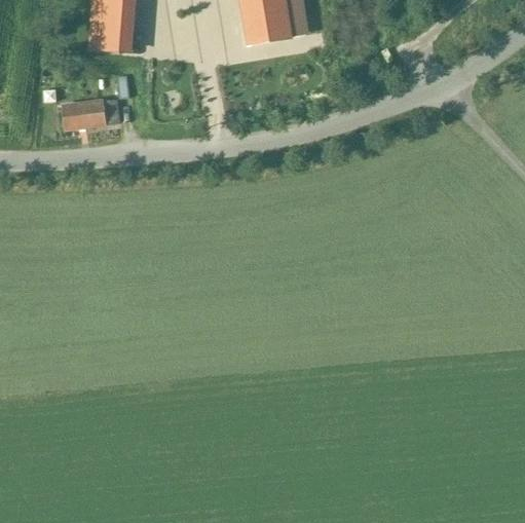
[(90,0),(87,51),(130,54),(134,0),(90,0)]
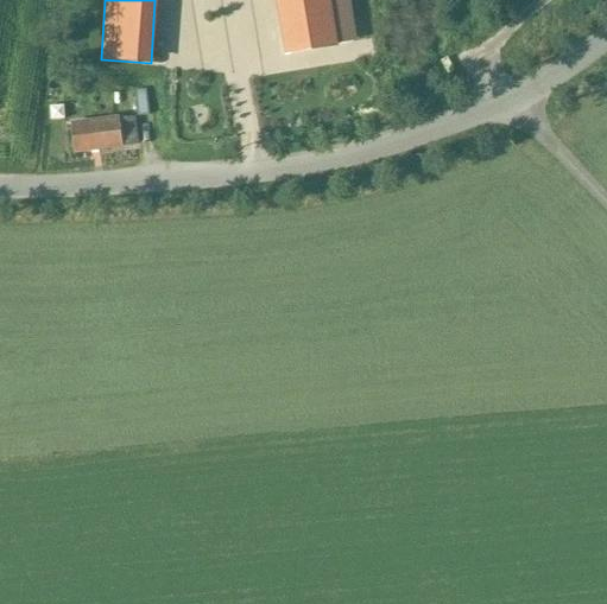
[(274,0),(284,55),(336,45),(329,0),(274,0)]
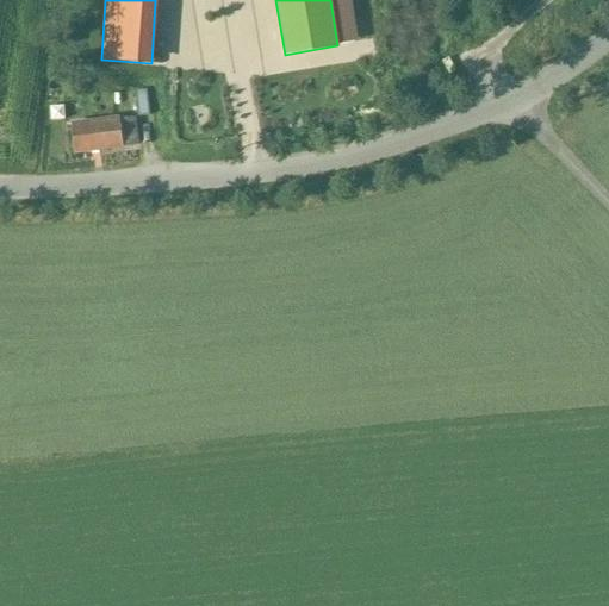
[(147,87),(134,88),(137,113),(149,112),(147,87)]
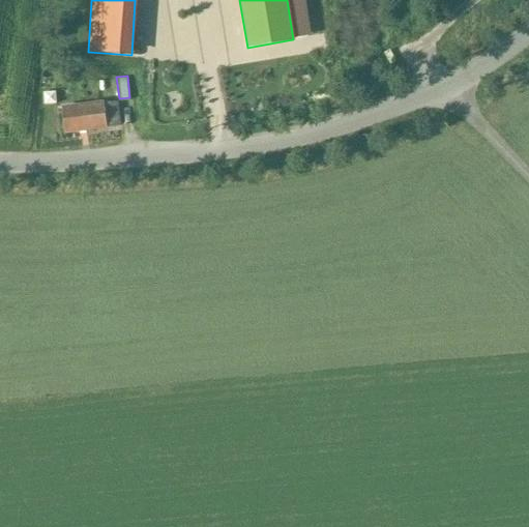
[(115,99),(104,100),(107,124),(119,122),(115,99)]
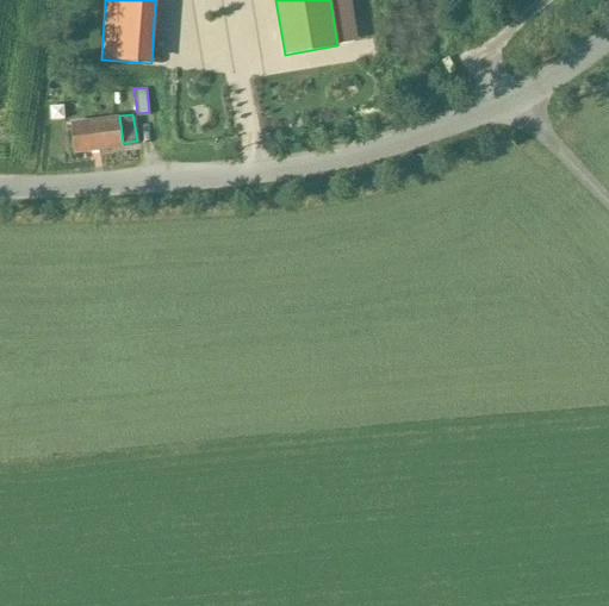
[(74,150),(123,143),(119,116),(70,122),(74,150)]
